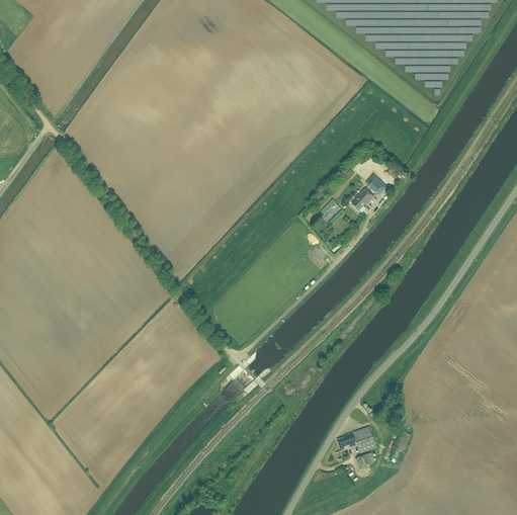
[(355,197),(351,201),(361,210),(365,206),(362,203),(365,200),(366,201),(373,194),(366,188),(369,185),(373,189),(374,189),(378,193),(386,184),(373,171),(365,180),(368,183),(365,186),(364,185),(354,196),(355,197)]
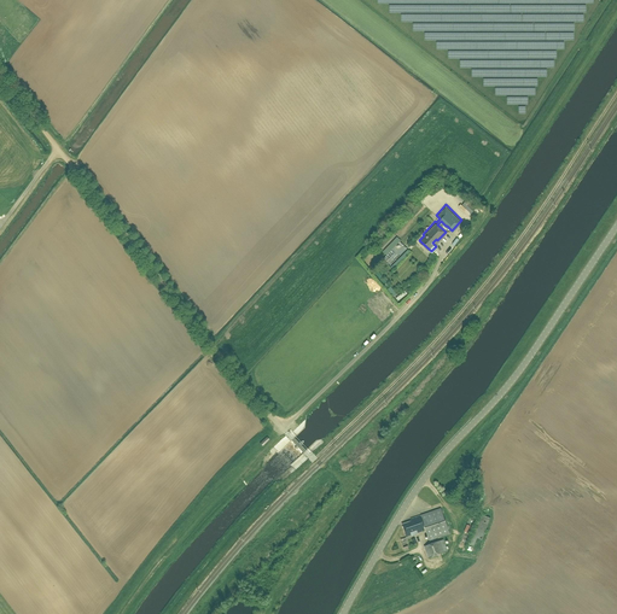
[(459,223),(454,231),(459,234),(464,227),(459,223)]
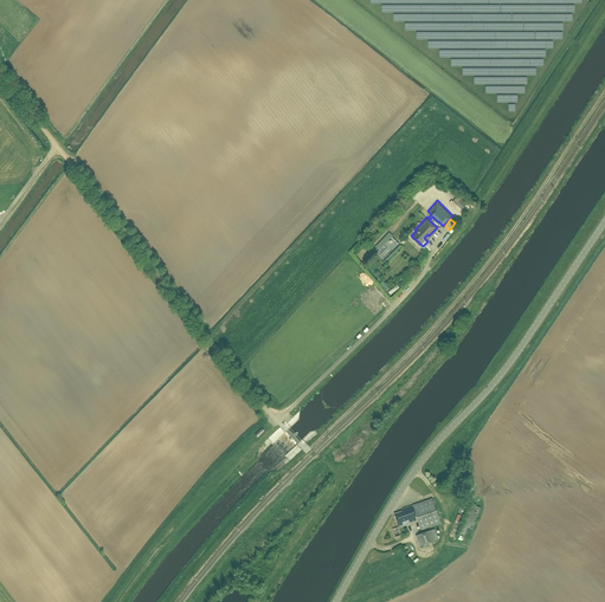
[(397,252),(404,244),(401,241),(393,248),(397,252)]
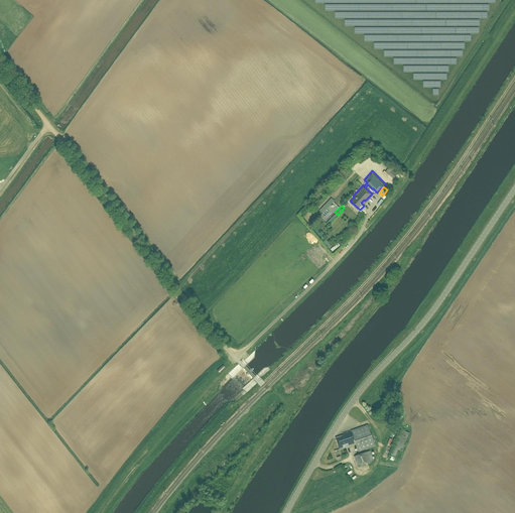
[(374,443),(367,422),(342,431),(342,433),(335,435),(339,446),(343,444),(343,445),(348,443),(348,442),(354,440),(357,450),(374,443)]
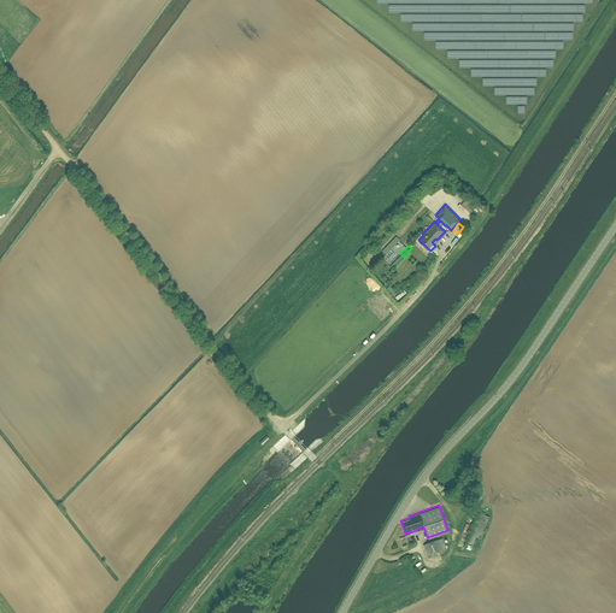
[(488,514),(479,511),(467,541),(471,543),(475,535),(480,536),(488,514)]
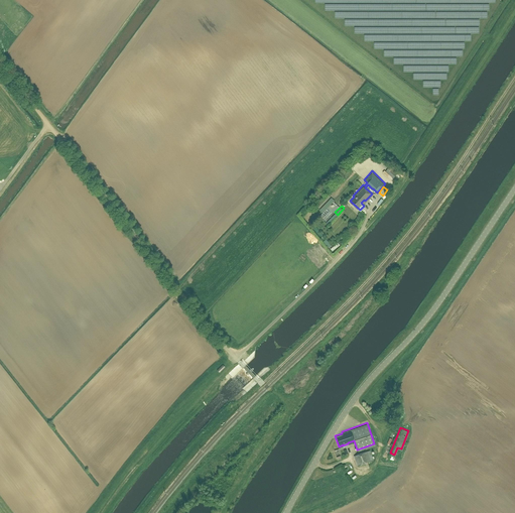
[(372,459),(369,449),(353,454),(356,464),(372,459)]
